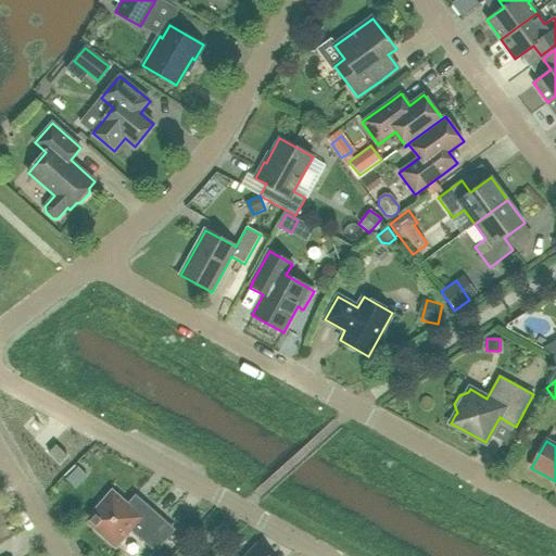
[(60,465),(67,456),(57,445),(49,453),(60,465)]
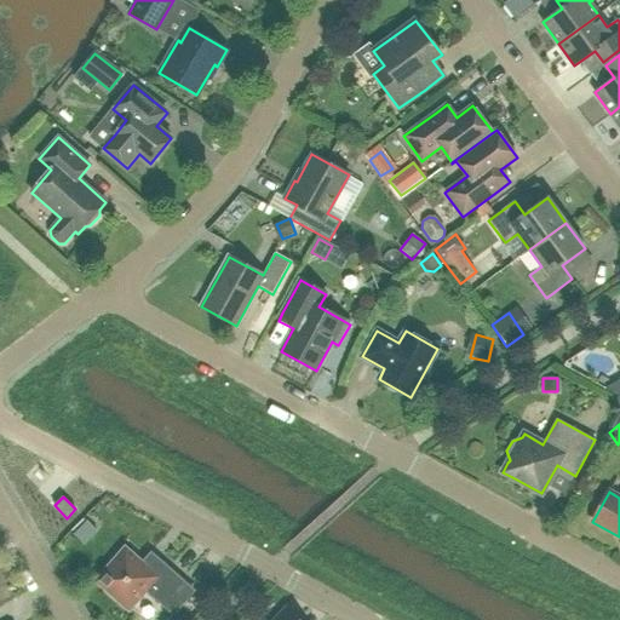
[(86,521),(72,534),(82,545),(97,530),(86,521)]
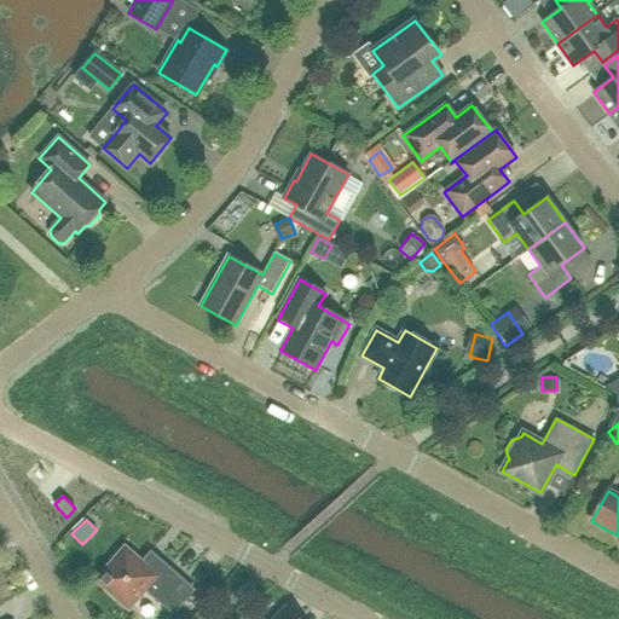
[(96,580),(104,588),(129,609),(145,591),(162,606),(184,580),(151,550),(142,561),(125,548),(96,580)]
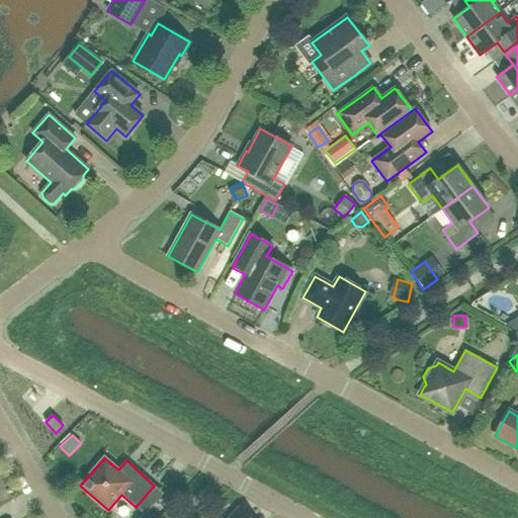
[(144,517),(158,517),(149,509),(143,517),(144,517)]
